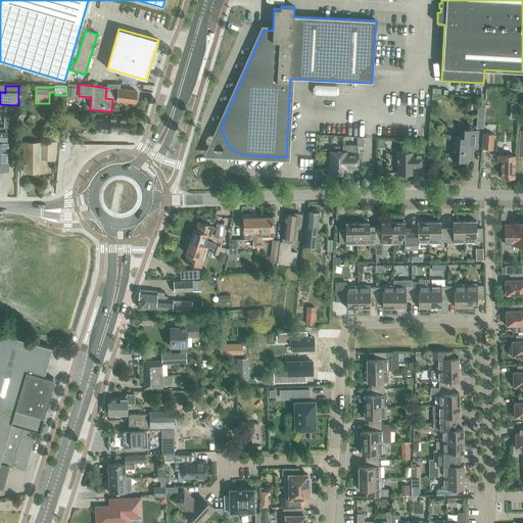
[(116,100),(135,102),(136,91),(106,88),(105,98),(112,99),(112,100),(116,100)]
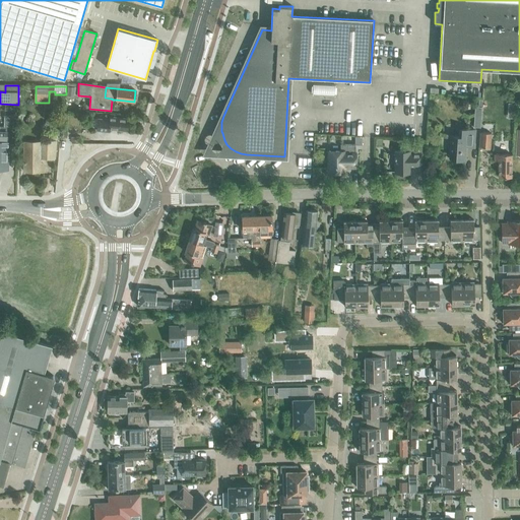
[(91,118),(90,126),(98,126),(96,130),(109,131),(109,128),(126,130),(128,119),(110,117),(110,120),(98,119),(91,118)]
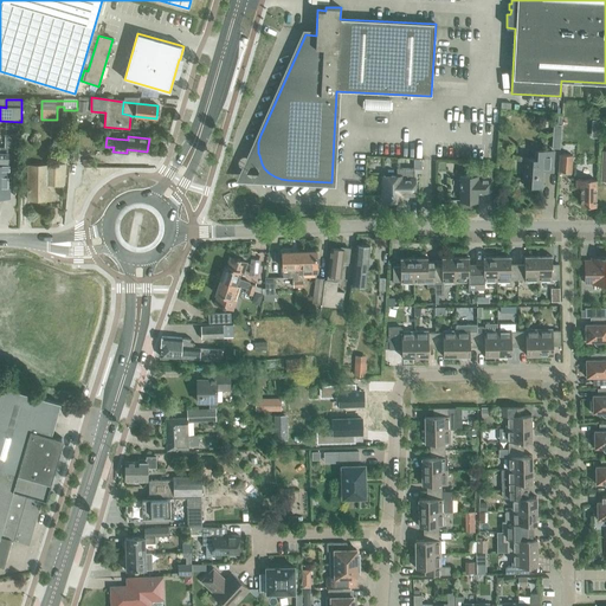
[(523,186),(542,187),(542,171),(552,172),(554,152),(535,150),(535,160),(526,160),(523,186)]
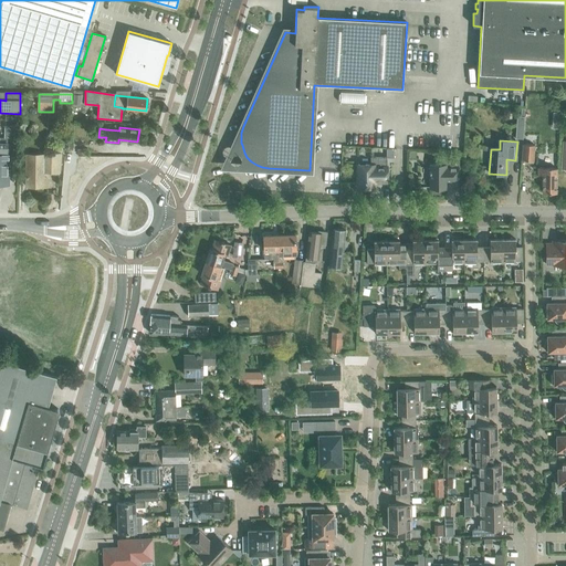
[(521,159),(533,160),(534,146),(522,145),(521,159)]
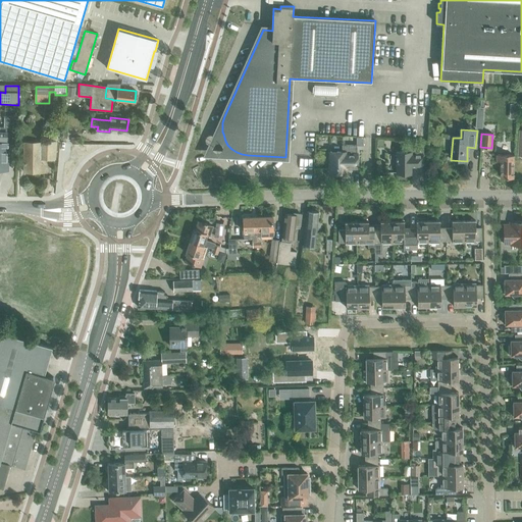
[(46,145),(24,145),(24,172),(44,173),(44,167),(41,166),(41,159),(55,159),(55,143),(46,142),(46,145)]
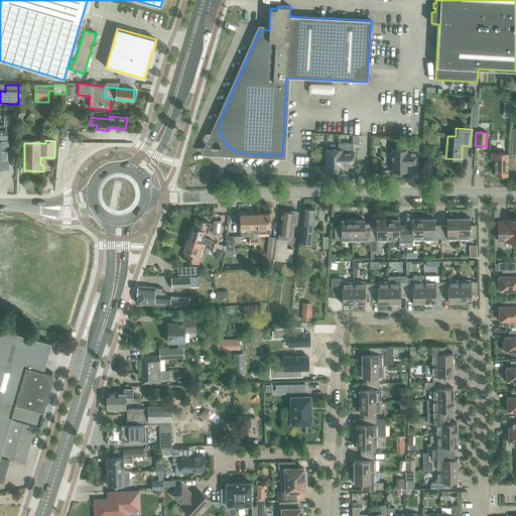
[(327,171),(341,171),(341,165),(353,165),(353,144),(338,144),(338,150),(327,150),(327,171)]
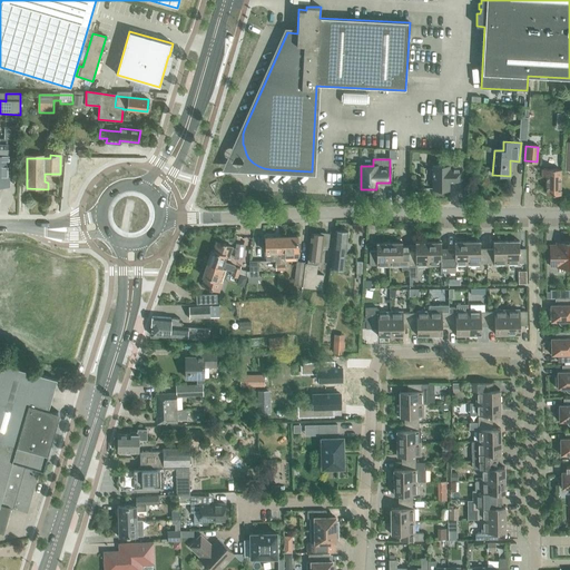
[(433,174),(433,189),(449,189),(449,183),(462,183),(462,159),(446,159),(444,166),(433,166),(433,172),(432,172),(432,174),(433,174)]
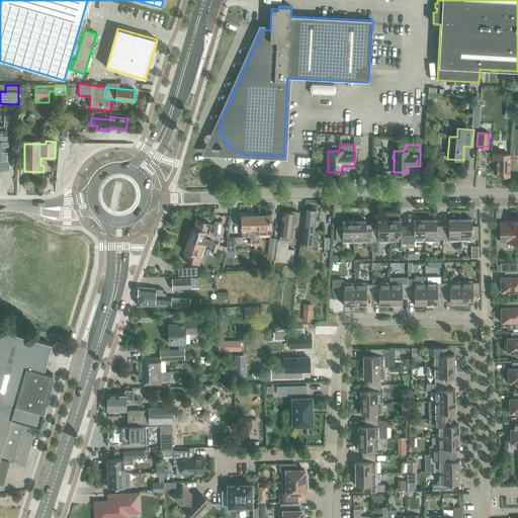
[(496,160),(496,176),(508,176),(509,154),(492,154),(492,160),(496,160)]
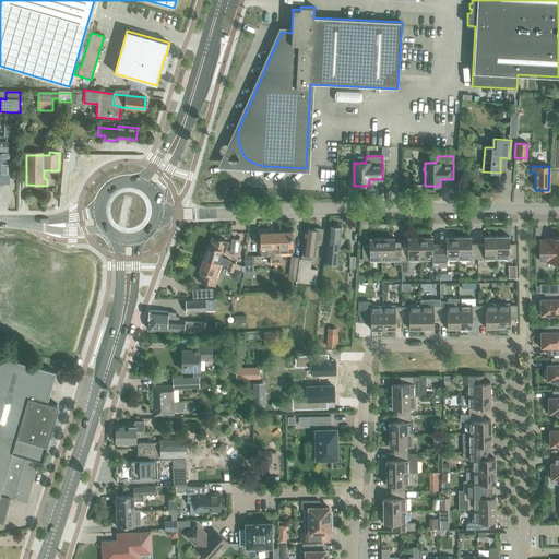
[(325,264),(337,265),(341,227),(329,226),(326,254),(325,264)]
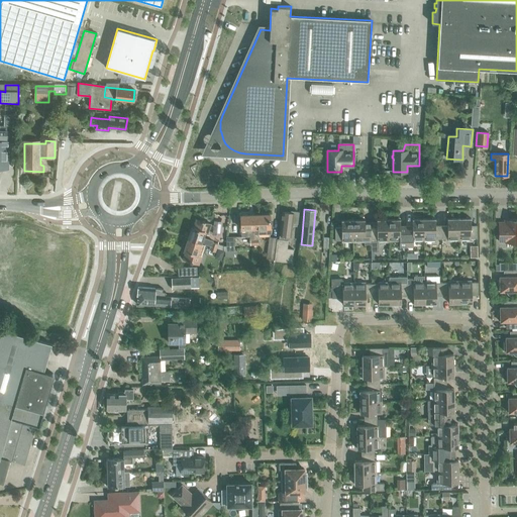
[(277,239),(274,261),(291,263),(293,250),(287,249),(288,241),(290,241),(290,237),(291,237),(292,226),(297,227),(298,214),(297,214),(298,213),(291,212),(291,213),(283,212),(280,236),(279,239),(277,239)]
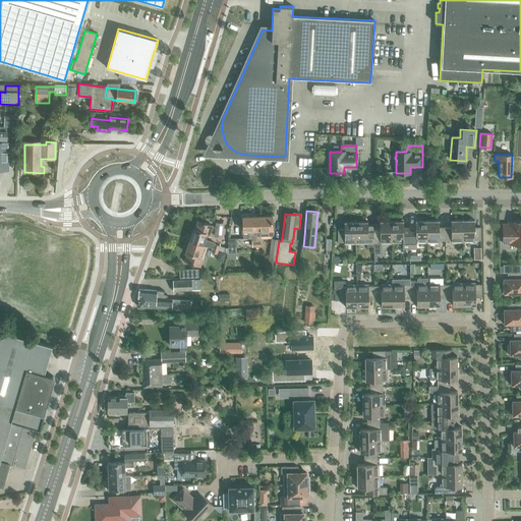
[(272,216),(255,217),(256,247),(261,246),(259,235),(272,234),(272,216)]
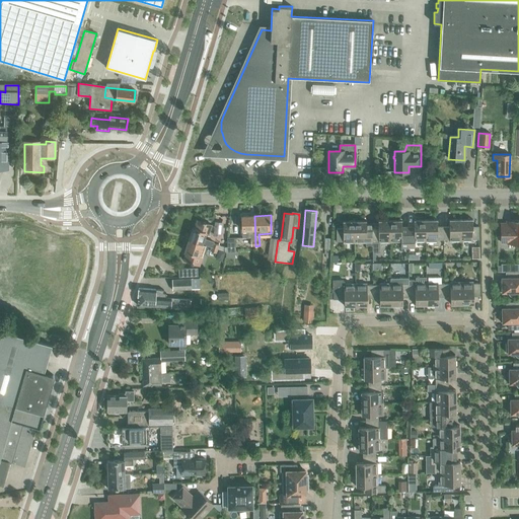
[(250,246),(255,246),(254,216),(242,216),(242,237),(250,237),(250,246)]
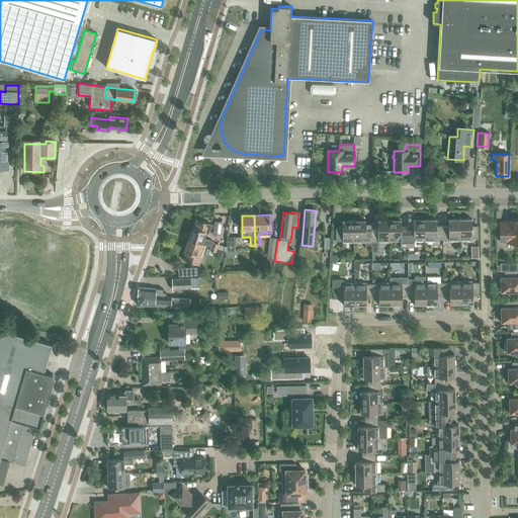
[(448,241),(460,241),(459,219),(447,220),(447,227),(442,227),(442,240),(448,240),(448,241)]
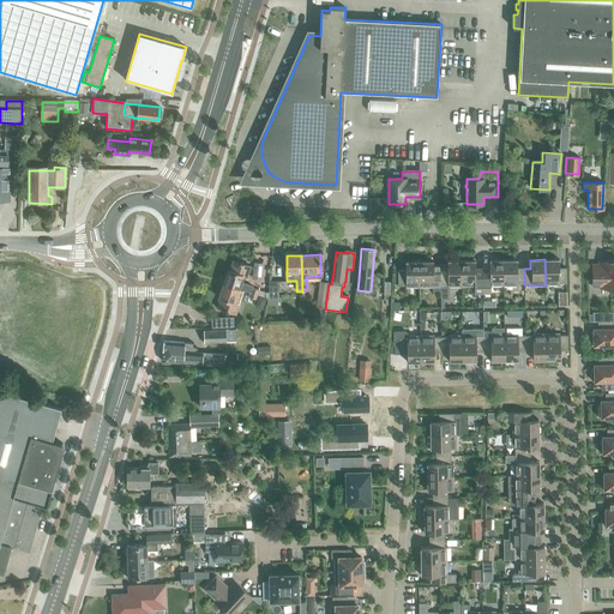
[(559,259),(545,259),(546,286),(559,284),(559,283),(566,283),(566,268),(559,268),(559,259)]
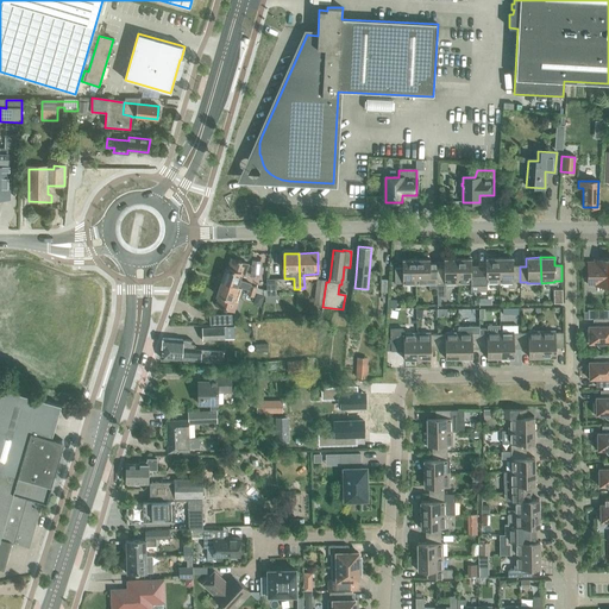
[(471,267),(471,258),(457,259),(458,284),(470,284),(470,292),(478,290),(478,267),(471,267)]
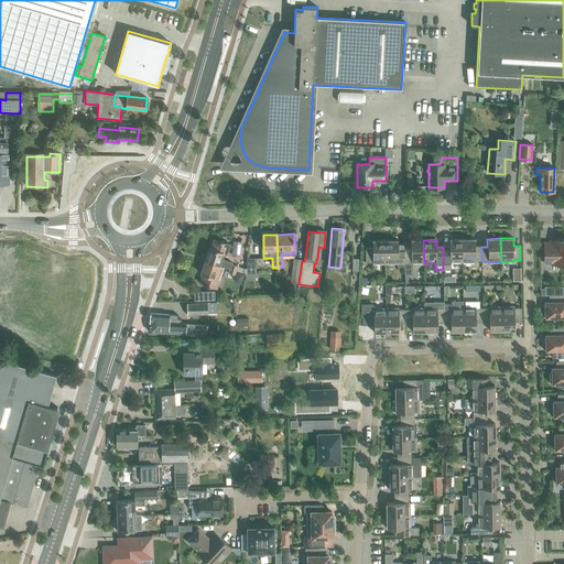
[(451,262),(463,262),(462,239),(448,239),(448,247),(443,247),(443,269),(451,269),(451,262)]
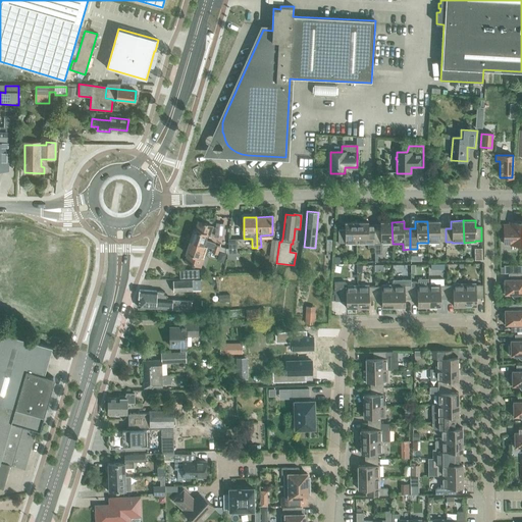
[(439,221),(427,221),(428,243),(439,243),(439,242),(446,242),(446,228),(439,228),(439,221)]
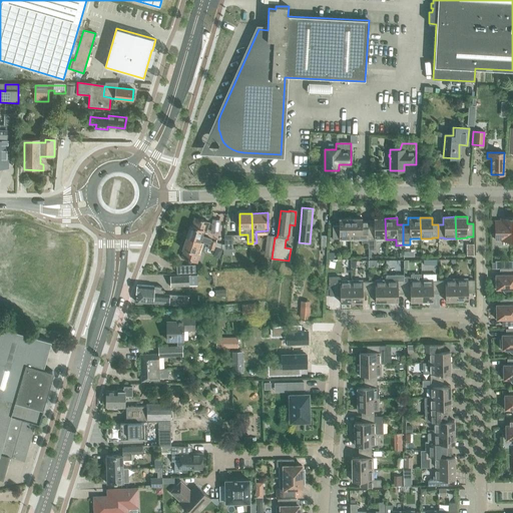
[(215,242),(210,241),(210,239),(200,236),(202,230),(205,231),(208,222),(202,220),(200,219),(199,219),(194,218),(192,226),(190,225),(186,237),(202,242),(208,244),(214,246),(215,242)]
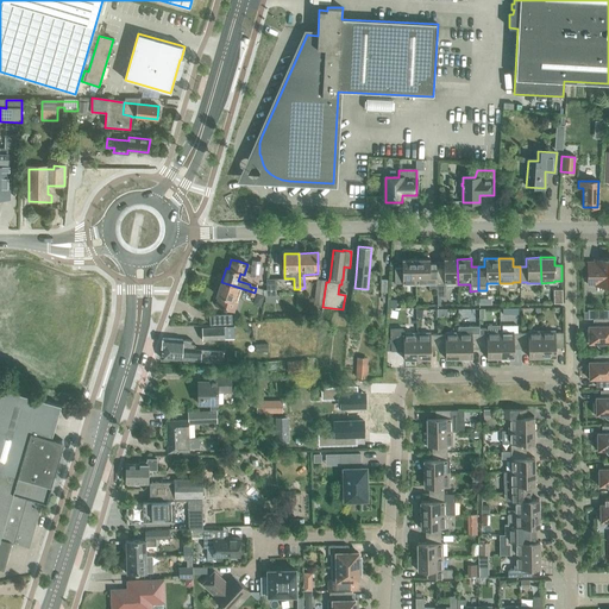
[(402,283),(402,284),(416,284),(415,259),(401,259),(401,268),(394,268),(395,283),(402,283)]
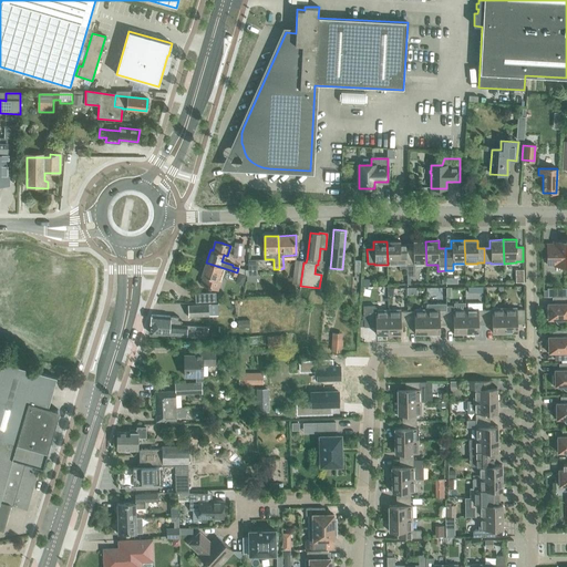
[(387,241),(388,265),(400,265),(400,264),(406,264),(406,249),(400,249),(400,241),(387,241)]
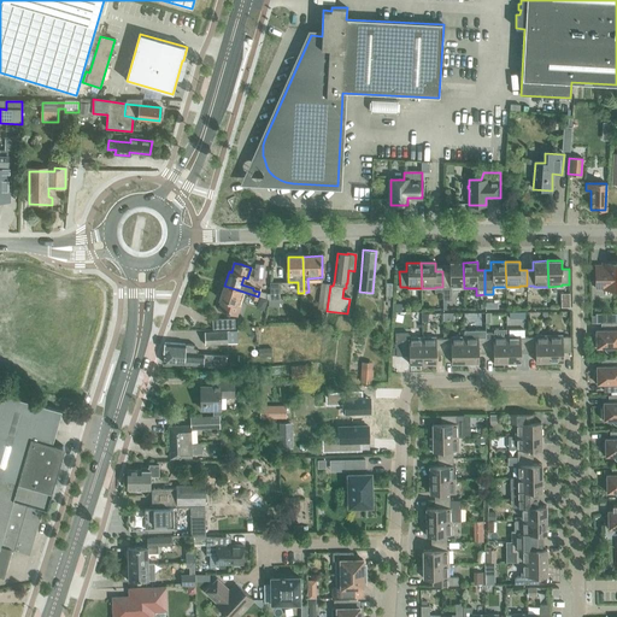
[(451,300),(451,288),(464,288),(463,263),(448,263),(448,271),(442,271),(442,287),(442,301),(451,300)]
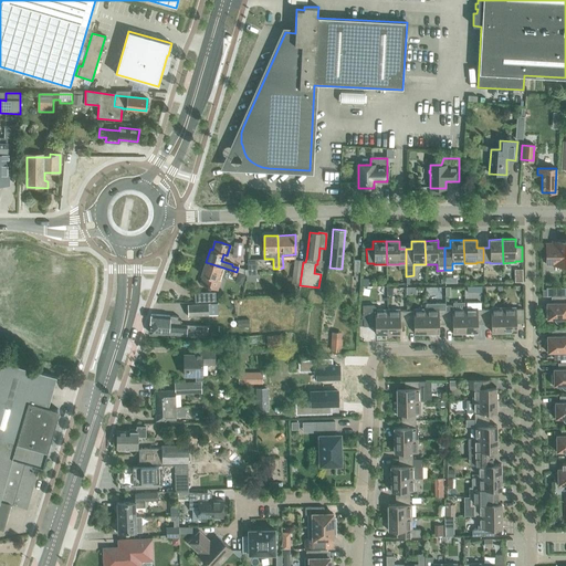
[(553,265),(565,265),(565,241),(558,241),(558,243),(546,243),(546,264),(553,264),(553,265)]
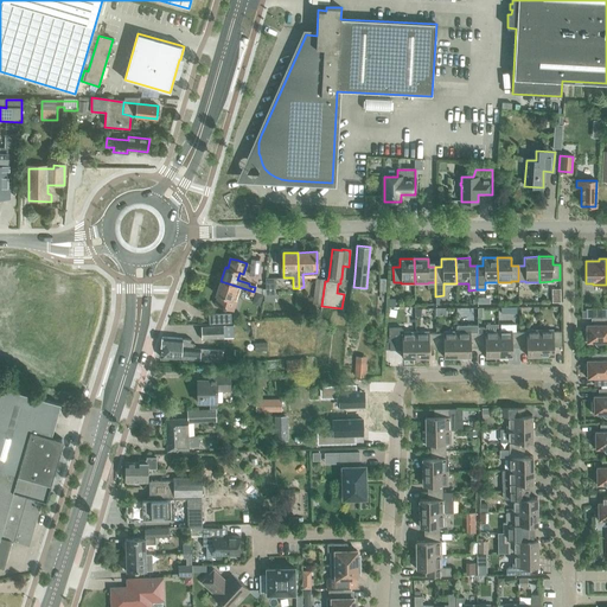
[(324,280),(317,280),(313,304),(321,305),(324,280)]
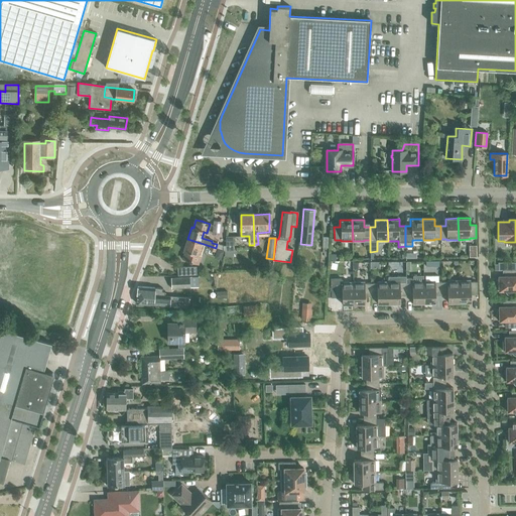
[(198,264),(204,244),(187,239),(183,251),(185,251),(182,259),(198,264)]
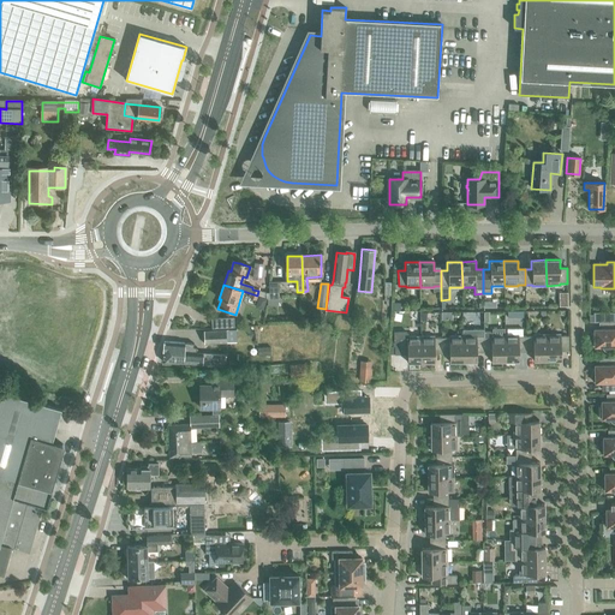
[(233,317),(213,318),(213,328),(234,327),(233,317)]
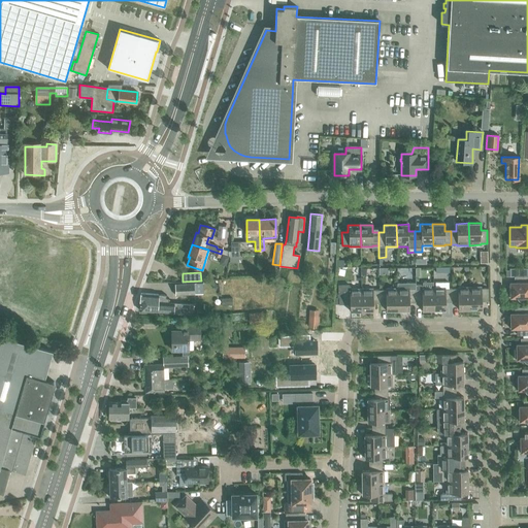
[(527,276),(519,276),(514,276),(515,283),(513,283),(513,287),(508,287),(508,297),(518,297),(518,299),(519,301),(521,301),(523,301),(525,300),(526,299),(526,296),(527,296),(527,276)]
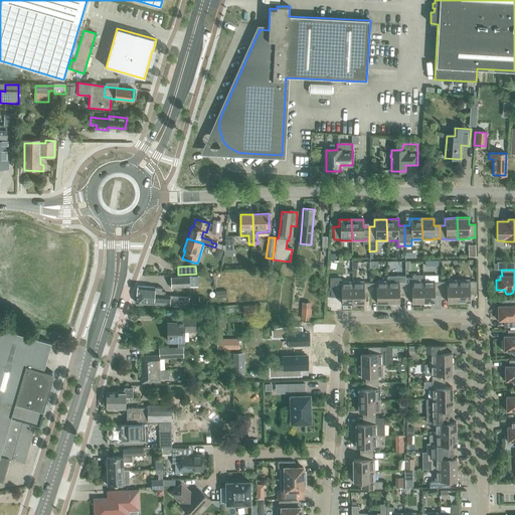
[(409,278),(405,278),(405,282),(405,295),(410,295),(411,302),(423,302),(422,281),(422,276),(412,276),(412,280),(409,278)]
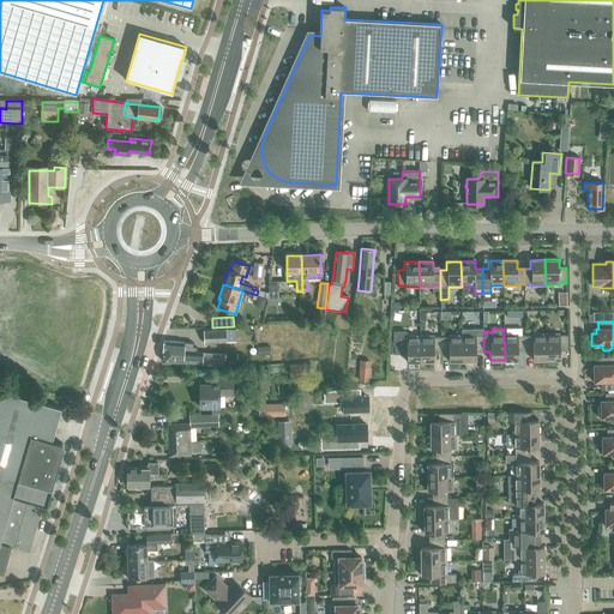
[(506,329),(506,335),(504,335),(505,360),(519,360),(518,351),(525,351),(525,336),(522,336),(522,329),(506,329)]
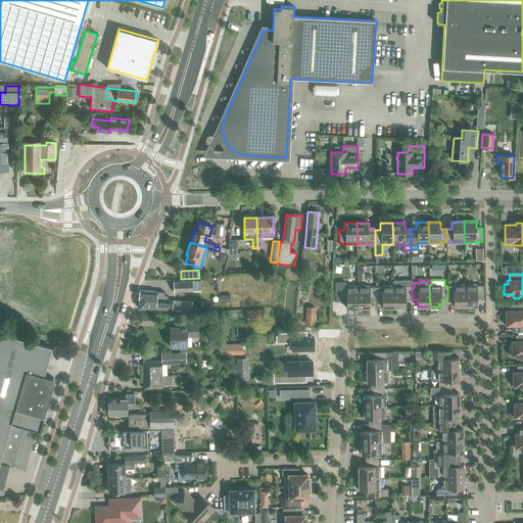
[(199,281),(192,282),(174,282),(174,292),(192,292),(200,291),(199,281)]
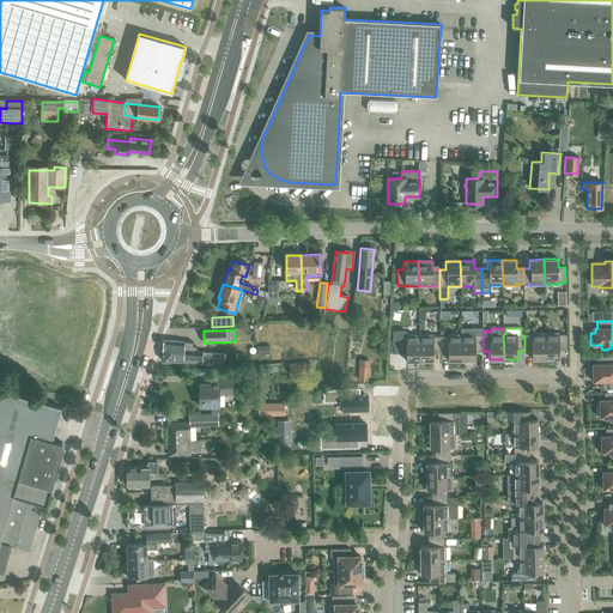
[(483,329),(461,329),(461,335),(462,360),(477,359),(475,351),(483,351),(483,331),(483,329)]
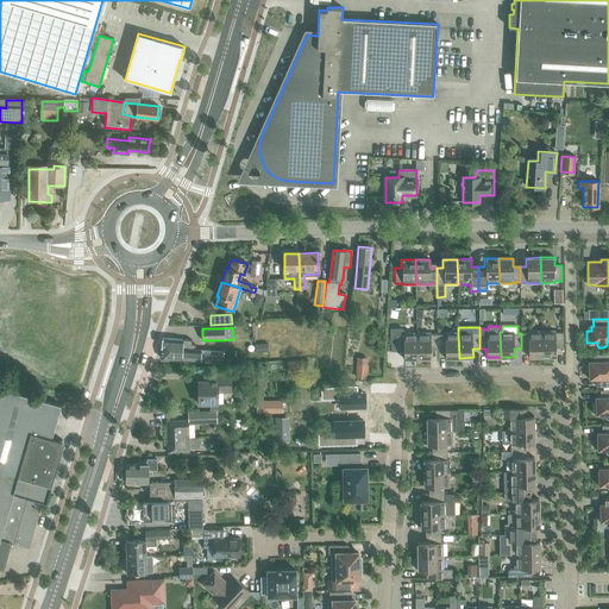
[(403,331),(402,328),(390,330),(390,351),(403,351),(403,358),(418,358),(416,333),(403,333),(403,331)]
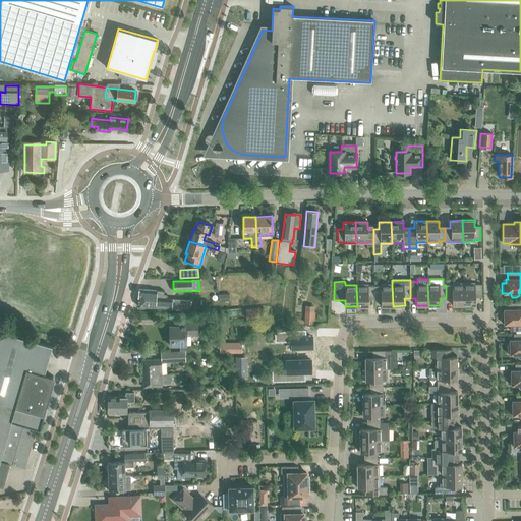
[(446,298),(451,298),(452,305),(464,305),(463,283),(452,284),(452,285),(446,285),(446,298)]
